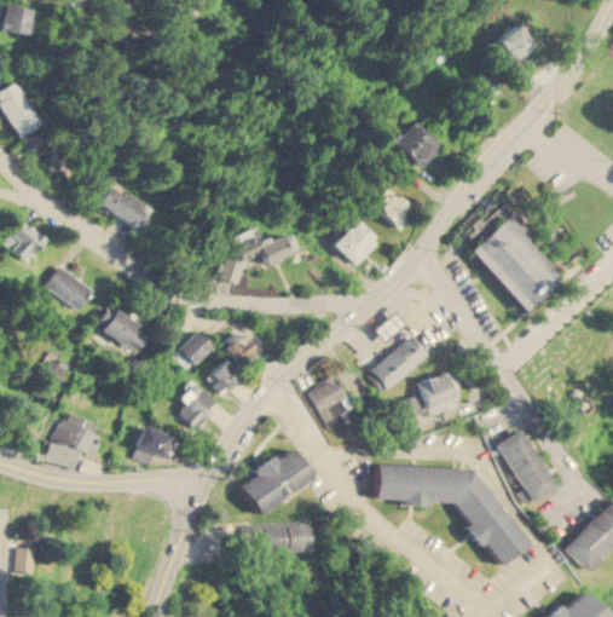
[(32,10),(5,5),(1,30),(27,35),(32,10)]
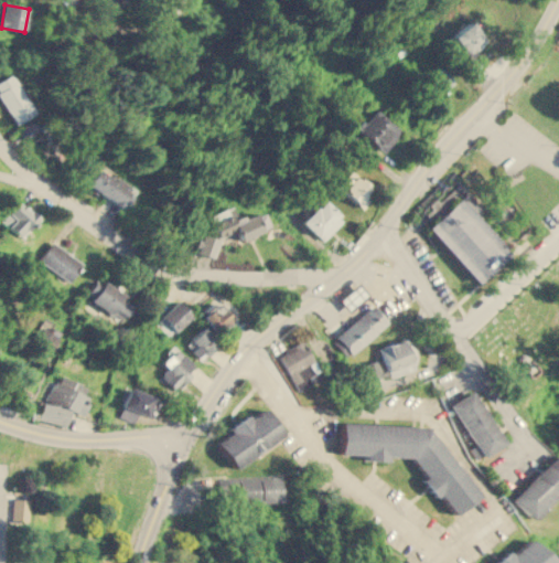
[(477,53),(491,43),(474,22),(454,38),(479,67),(485,63),(477,53)]
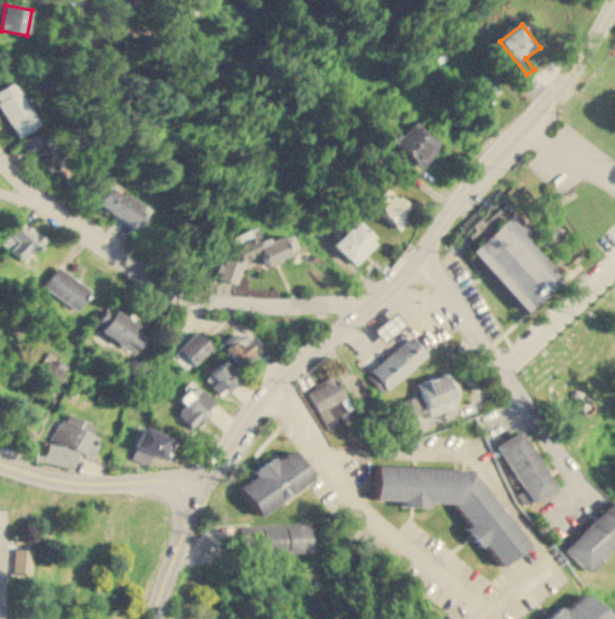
[(485,111),(505,92),(490,75),(471,94),(485,111)]
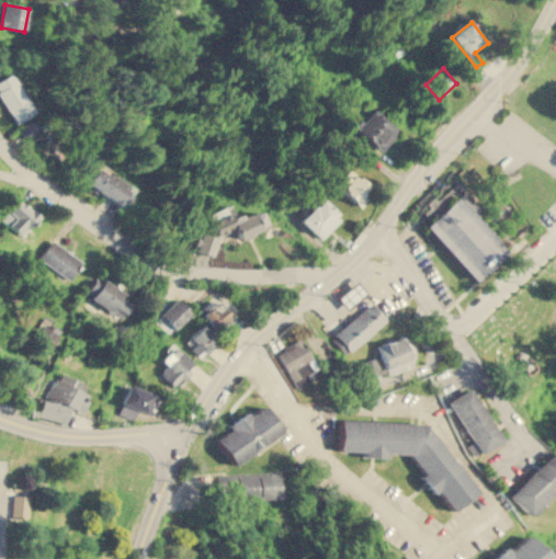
[(40,112),(15,75),(0,83),(0,90),(21,124),(40,112)]
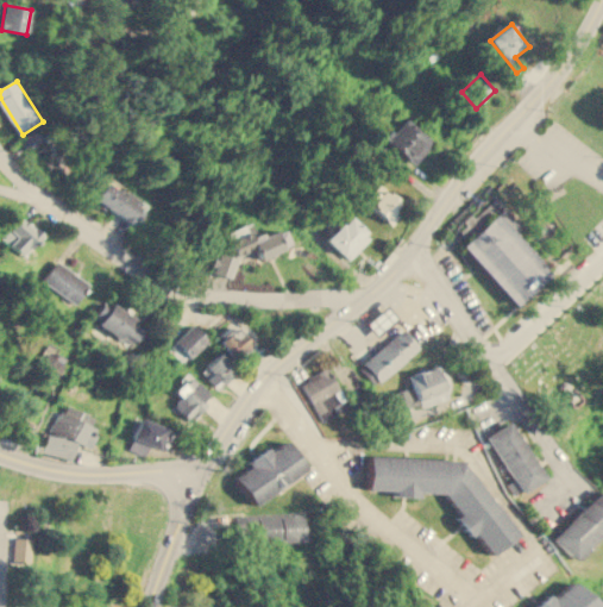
[(438,144),(410,119),(391,141),(419,166),(438,144)]
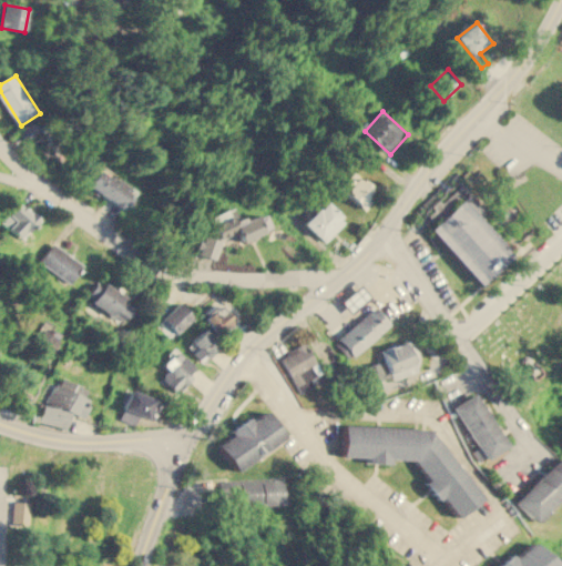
[(124,211),(138,194),(104,167),(91,184),(124,211)]
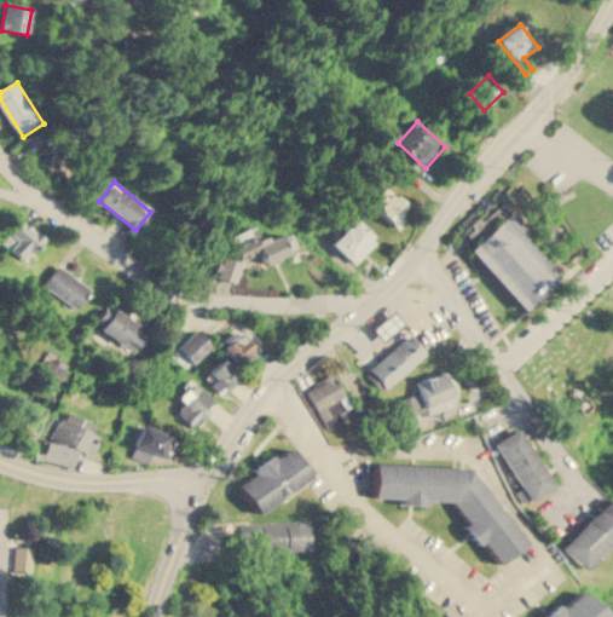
[(402,229),(416,211),(389,189),(374,207),(402,229)]
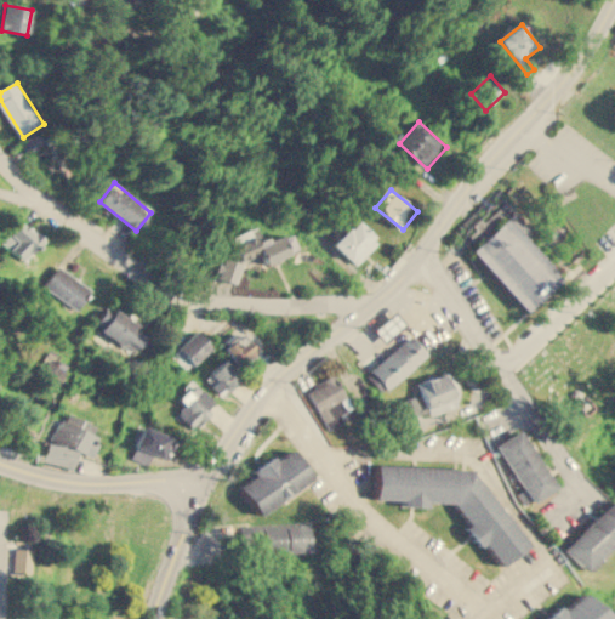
[(474,253),(530,312),(565,280),(508,220),(474,253)]
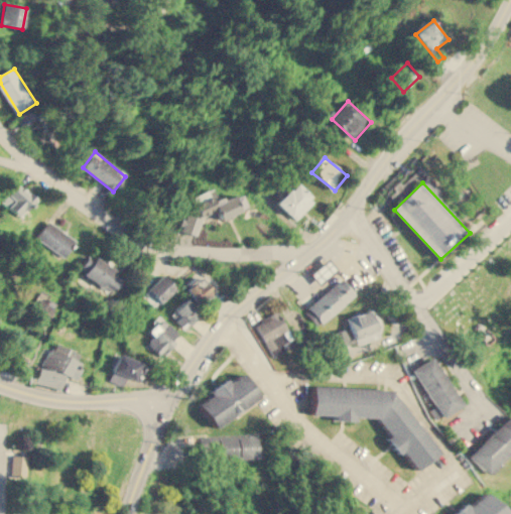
[(6,203),(24,219),(40,200),(21,183),(6,203)]
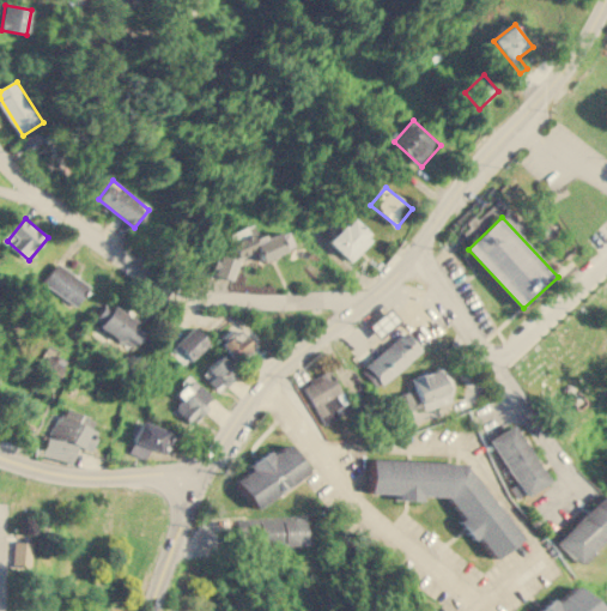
[(377,240),(354,218),(332,242),(354,264),(377,240)]
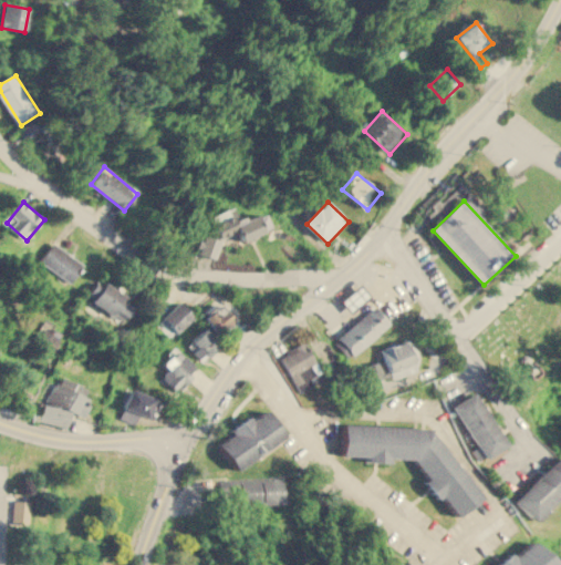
[(198,254),(219,262),(226,243),(205,235),(198,254)]
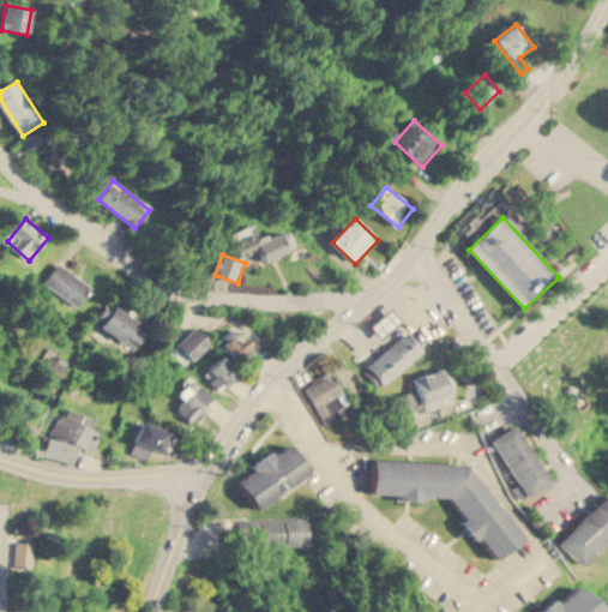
[(95,288),(61,264),(47,283),(80,307),(95,288)]
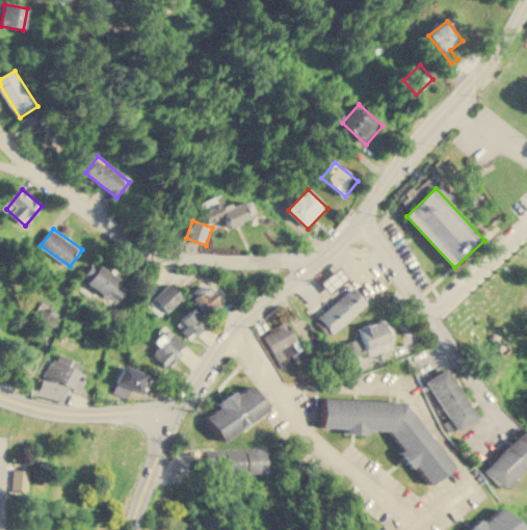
[(89,284),(119,303),(131,286),(102,265),(89,284)]
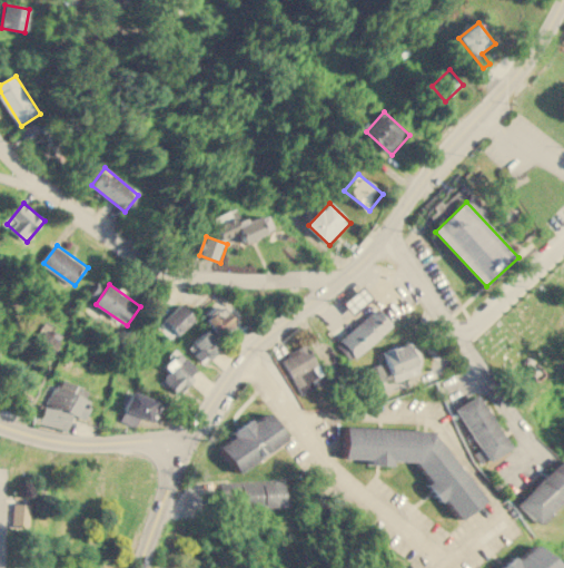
[(200,321),(185,304),(164,325),(179,341),(200,321)]
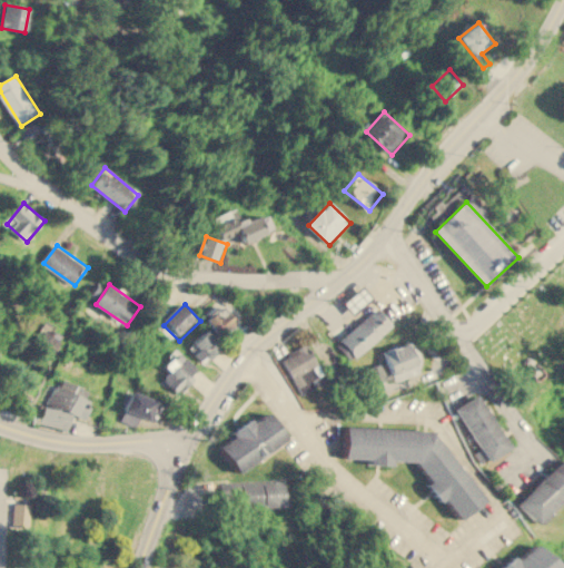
[(240,325),(226,304),(209,316),(224,338),(240,325)]
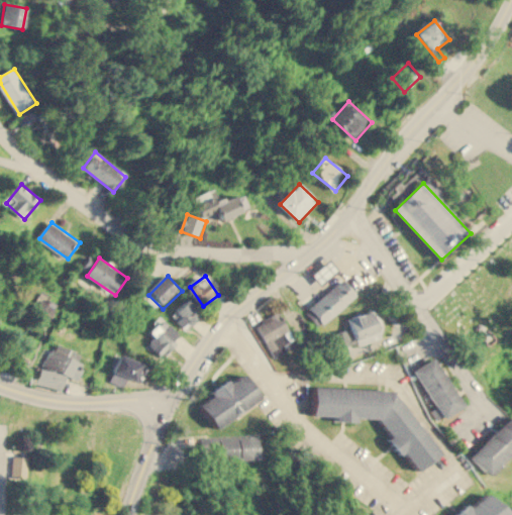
[(321,327),(361,297),(347,280),(308,310),(321,327)]
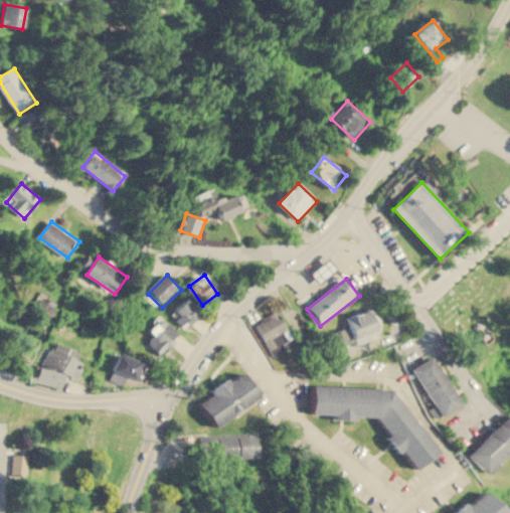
[(50,322),(61,306),(43,295),(33,310),(50,322)]
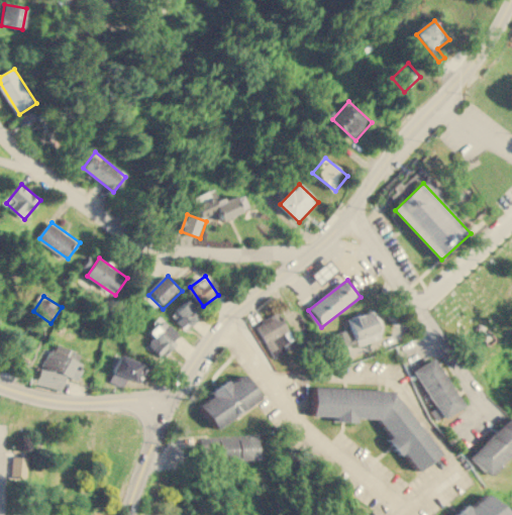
[(185,317),(180,322),(189,331),(204,314),(190,300),(179,312),(185,317)]
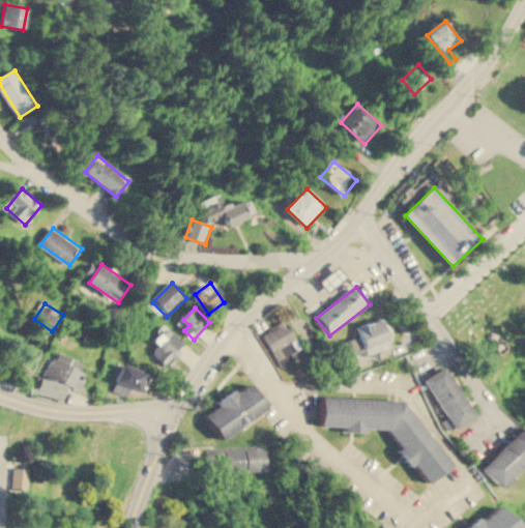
[(372,355),(395,346),(383,319),(360,328),(372,355)]
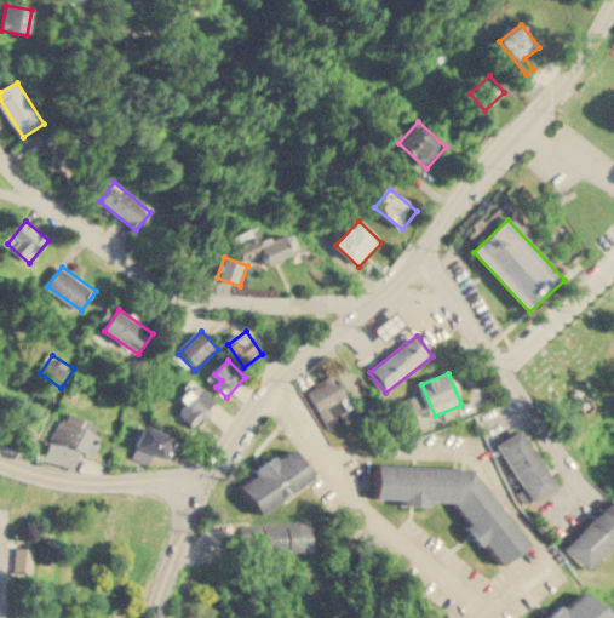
[(349,422),(345,415),(356,408),(337,375),(310,390),(333,431),(349,422)]
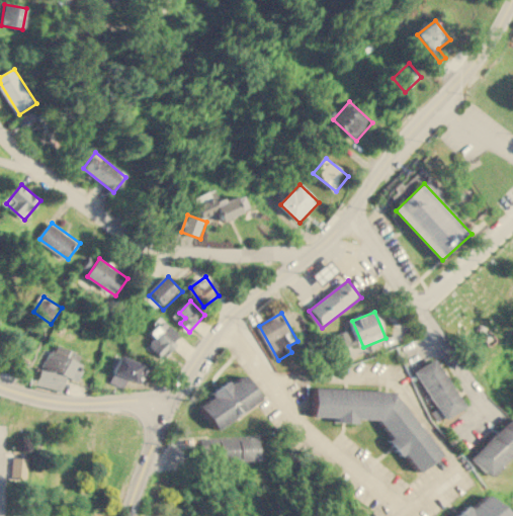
[(158,338),(151,347),(168,360),(179,346),(176,343),(183,335),(163,319),(152,333),(158,338)]
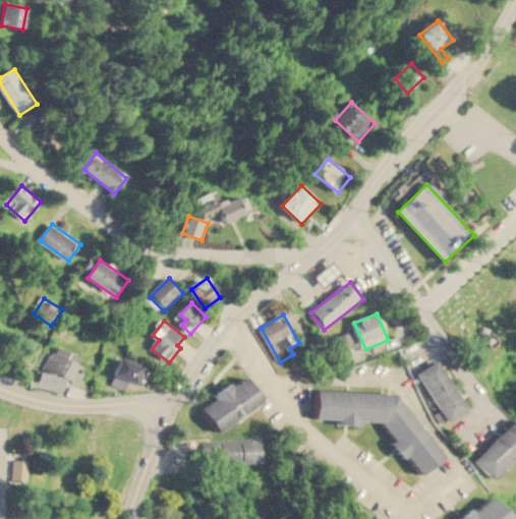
[(92,364),(58,348),(49,368),(81,384),(92,364)]
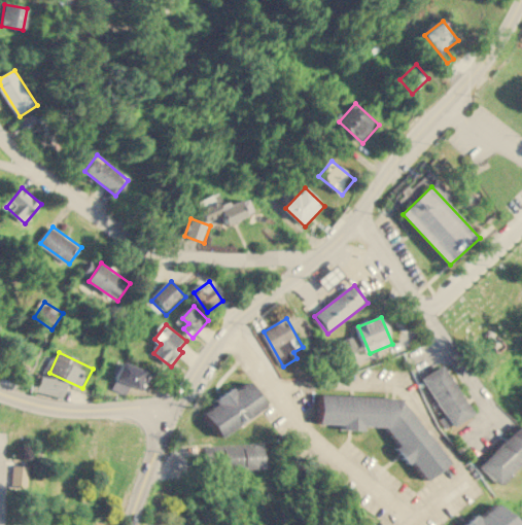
[(114,390),(130,394),(133,386),(142,389),(148,371),(124,362),(114,390)]
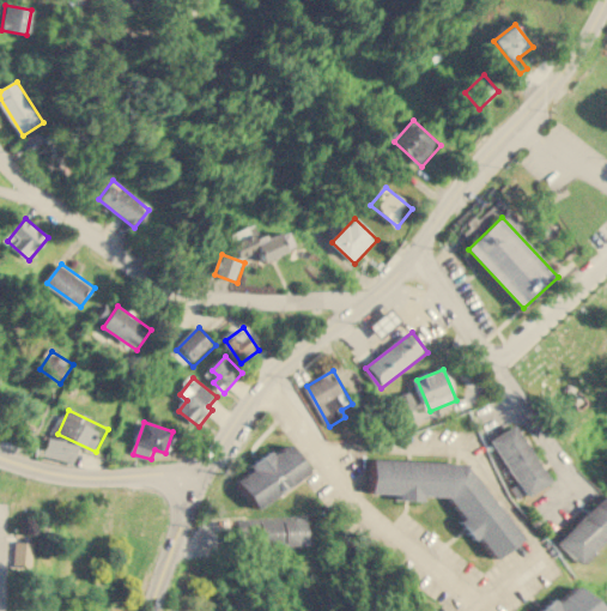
[(550,484),(519,425),(495,439),(526,497),(550,484)]
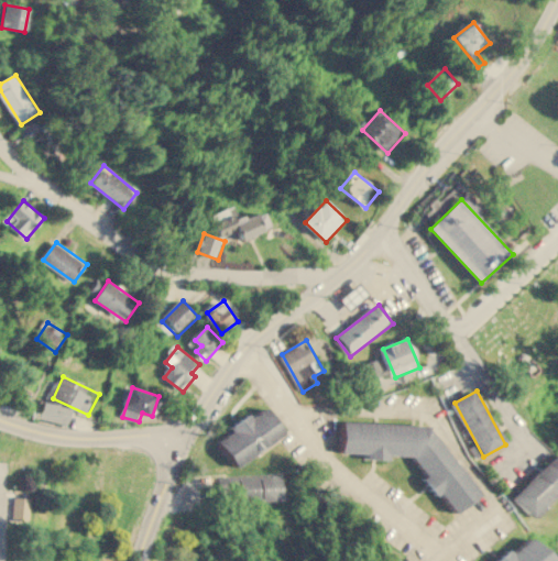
[(72,409),(44,402),(40,417),(67,425),(72,409)]
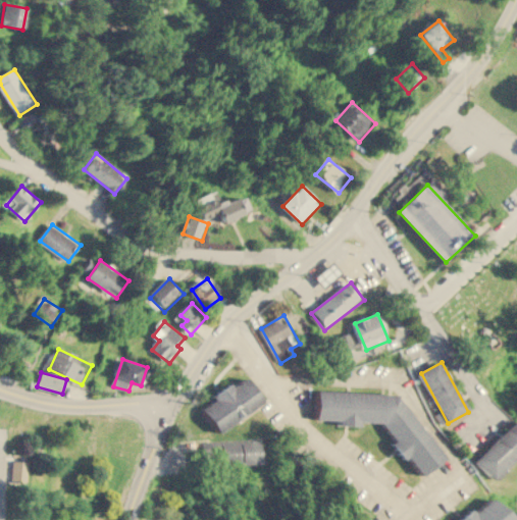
[(204,410),(220,433),(265,403),(248,378),(234,387),(231,383),(213,397),(216,401),(204,410)]
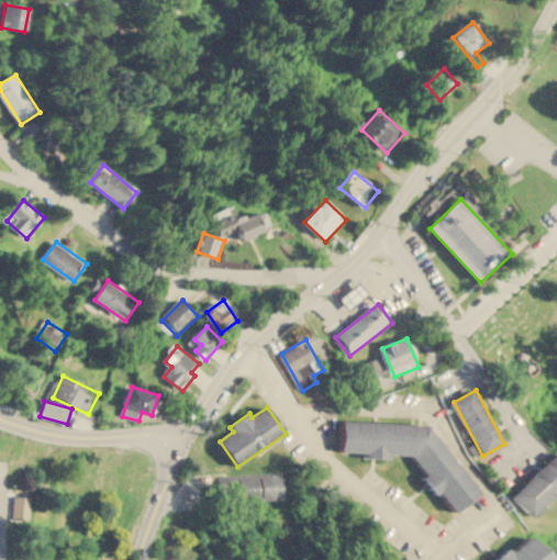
[(432,425),(344,421),(343,454),(368,455),(368,459),(389,460),(390,456),(414,457),(429,477),(425,480),(435,494),(442,492),(456,513),(481,495),(432,425)]
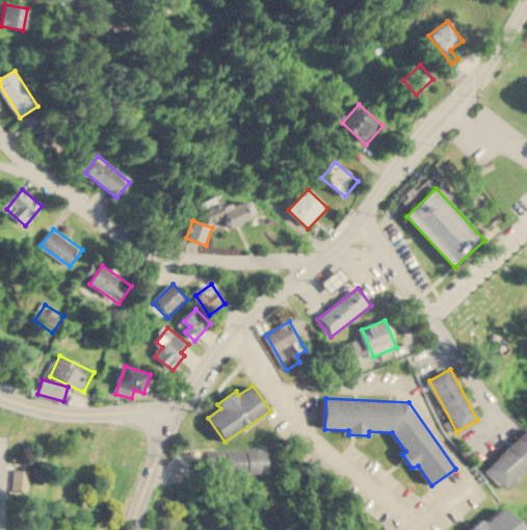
[(485,472),(504,488),(526,464),(526,427),(485,472)]
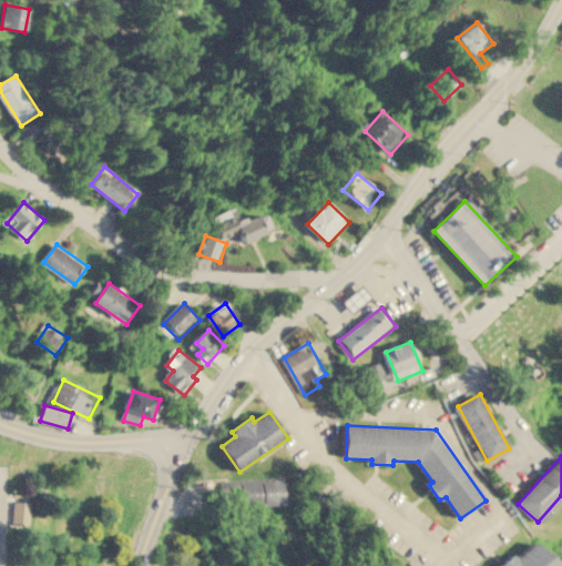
[(287,505),(286,479),(223,482),(224,507),(287,505)]
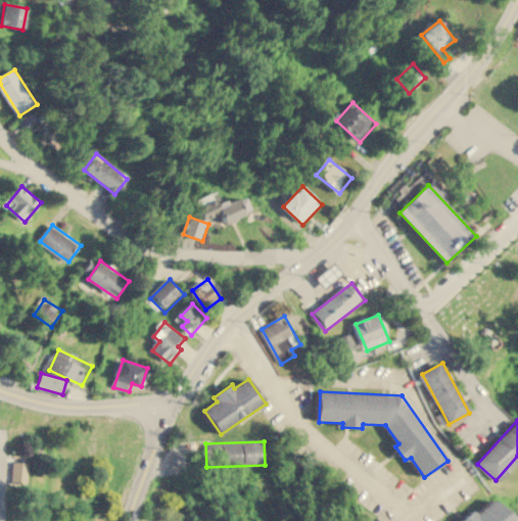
[(31,463),(11,463),(10,482),(30,483),(31,463)]
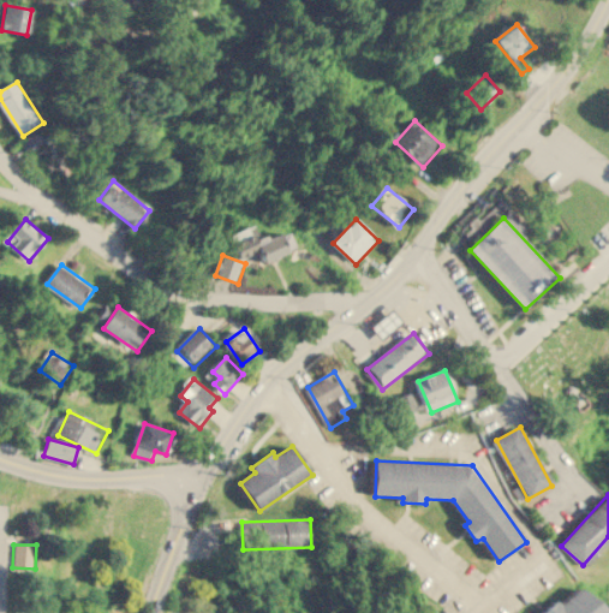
[(601,612),(579,588),(561,605),(559,602),(547,612),(601,612)]
